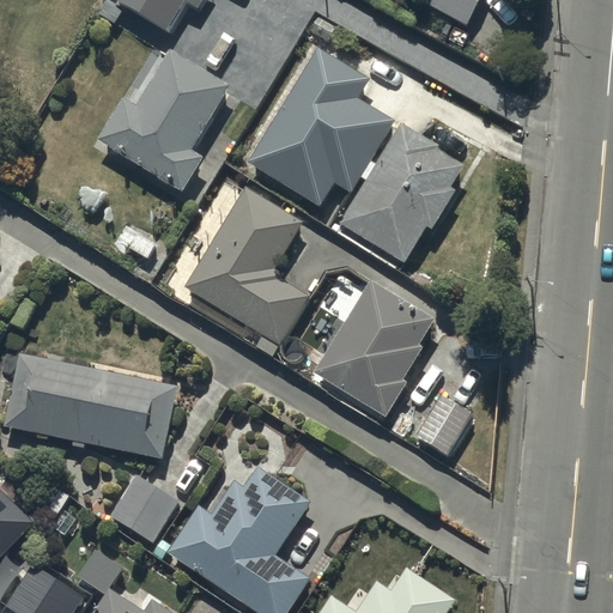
[(468,26),(481,0),(426,0),(425,5),(468,26)]
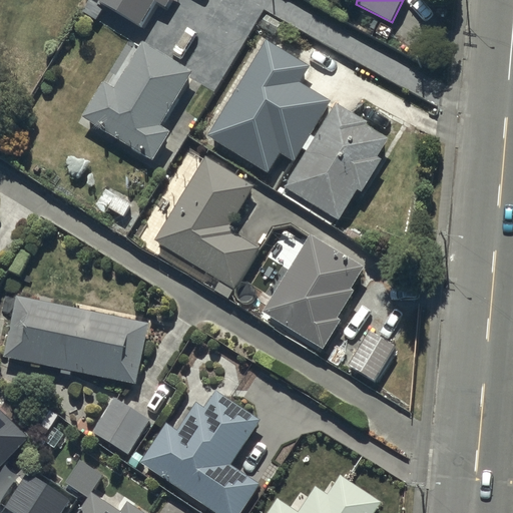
[(311,64),(269,38),(210,135),(270,170),(281,152),(295,161),(304,146),(307,148),(285,184),(341,217),(359,187),(364,190),(383,157),(379,155),(390,136),(368,123),(370,120),(339,102),(318,137),(312,133),(332,99),(301,80),(311,64)]
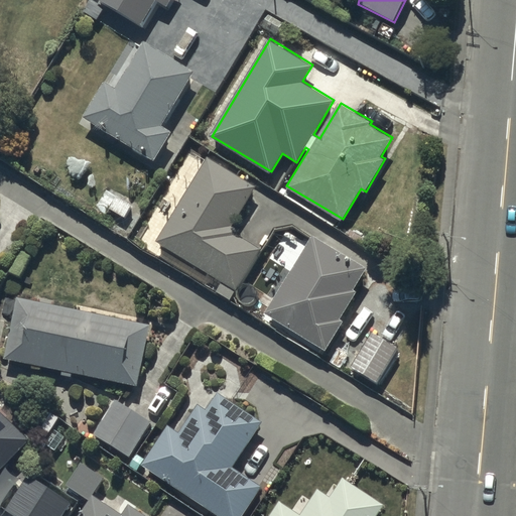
[(106,81),(85,116),(156,159),(173,131),(162,124),(195,71),(145,40),(117,87),(106,81)]
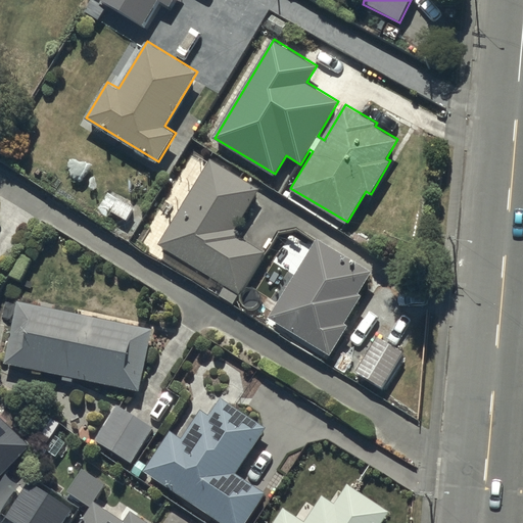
[(227,283),(220,294),(244,308),(251,297),(241,291),(266,251),(241,237),(244,232),(236,228),(260,187),(210,157),(159,243),(227,283)]
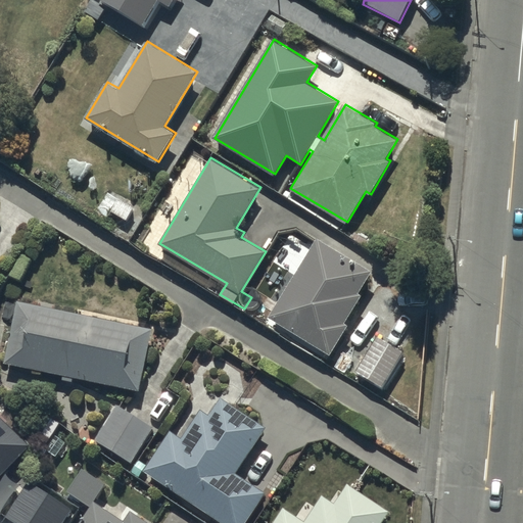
[(113,188),(93,217),(103,224),(112,210),(126,220),(136,205),(113,188)]
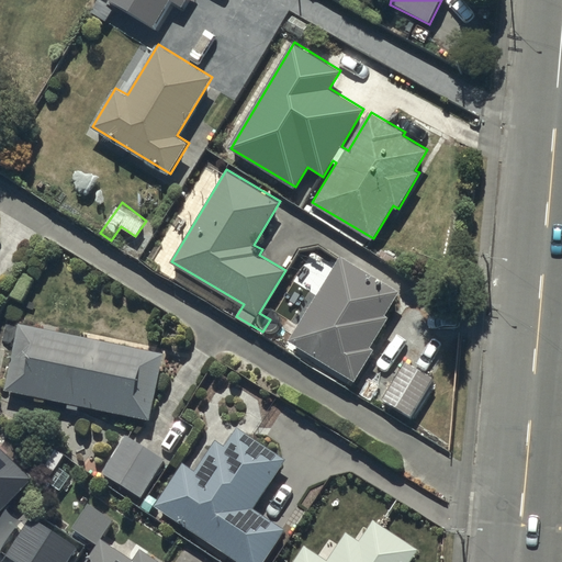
[(400,290),(341,255),(291,340),(358,380),(377,348),(373,346),(391,316),(385,313),(400,290)]
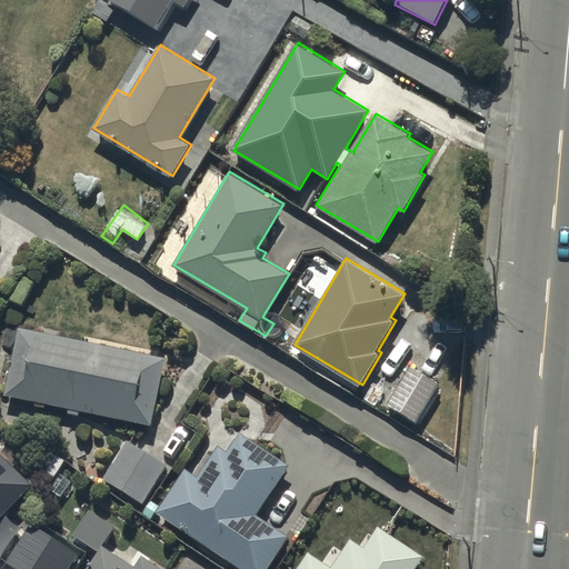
[(6,393),(69,407),(69,412),(80,415),(81,409),(153,423),(167,357),(19,327),(6,393)]
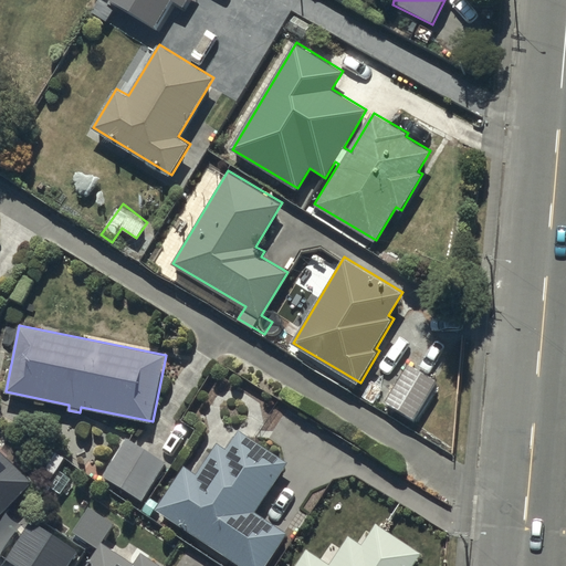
[(439,380),(408,363),(386,400),(417,418),(439,380)]
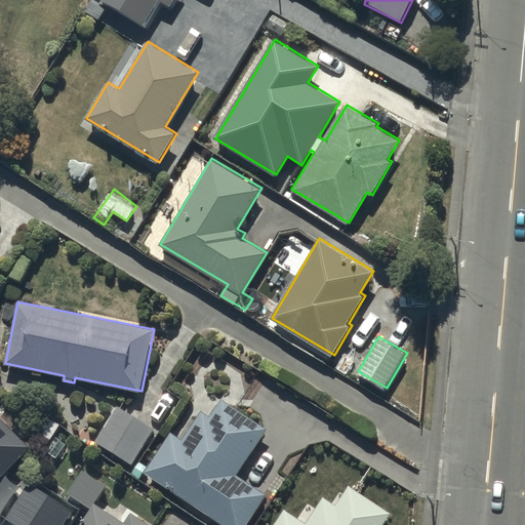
[(171,433),(145,473),(225,524),(247,524),(269,493),(239,474),(269,429),(224,398),(211,416),(203,411),(184,441),(171,433)]
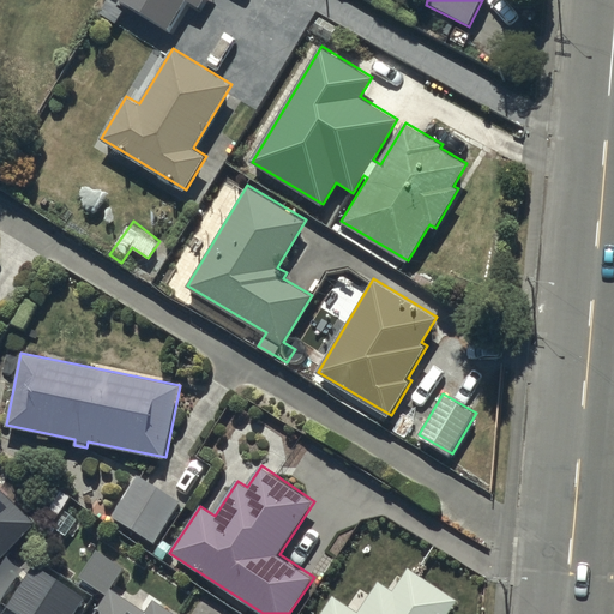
[(137,473),(110,515),(155,543),(182,501),(137,473)]
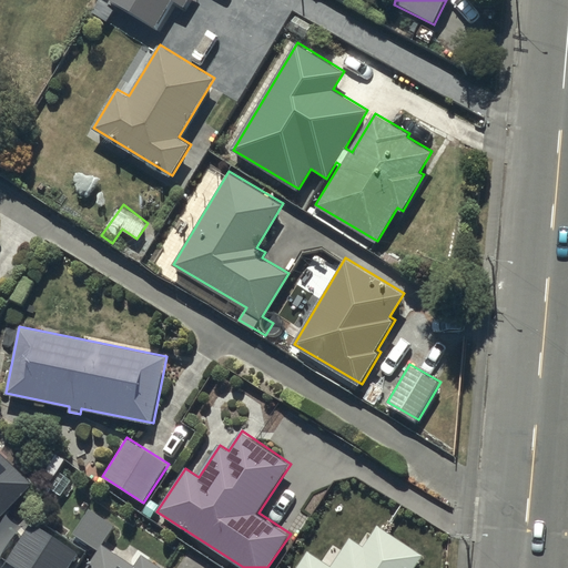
[(0,517),(33,482),(0,449),(0,517)]
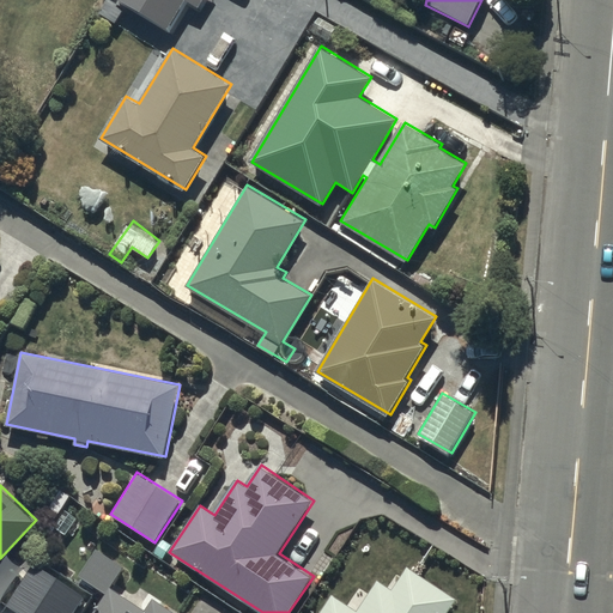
[(108,593),(93,612),(177,612),(155,598),(147,611),(111,587),(126,565),(98,547),(80,575),(108,593)]
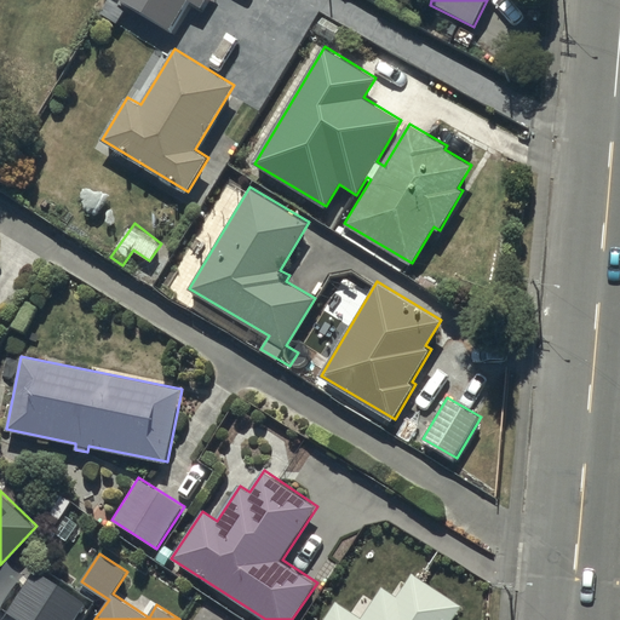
[(18,619),(74,619),(85,602),(33,569),(6,613),(18,619)]
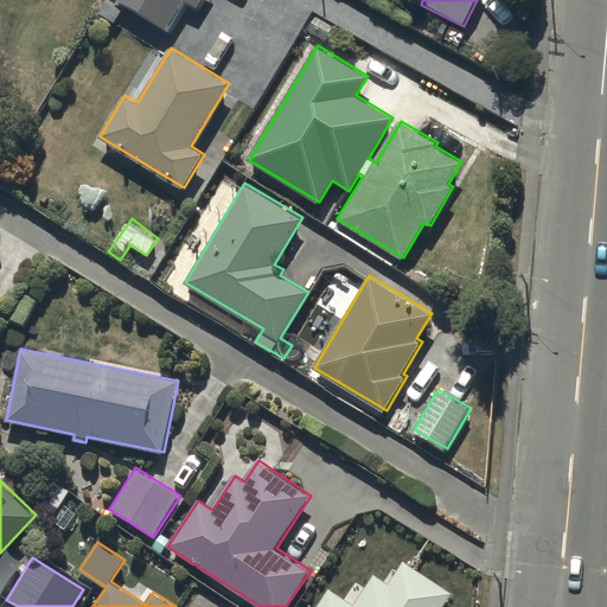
[(330,587),(315,606),(442,606),(453,592),(406,560),(390,583),(375,573),(355,604),(330,587)]
